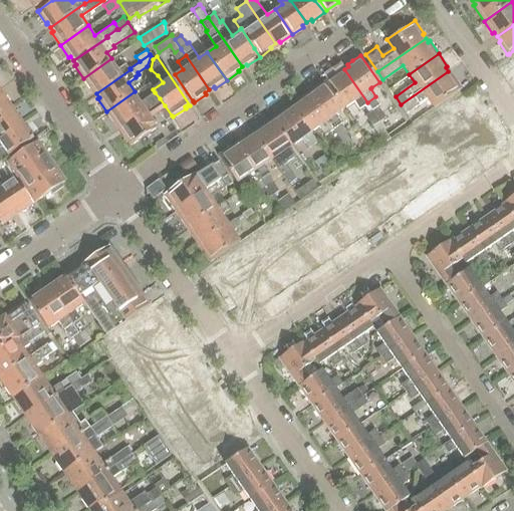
[(93,89),(96,93),(131,69),(130,68),(125,63),(117,68),(111,58),(83,78),(91,90),(93,89)]
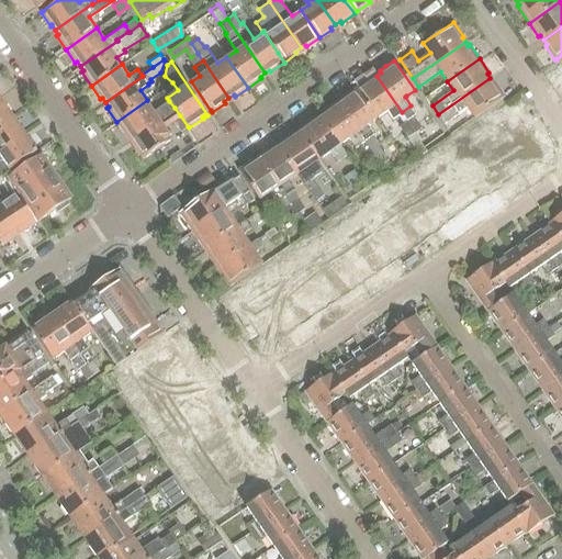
[(371,77),(356,87),(377,116),(385,111),(388,110),(393,119),(402,112),(377,76),(372,79),(371,77)]
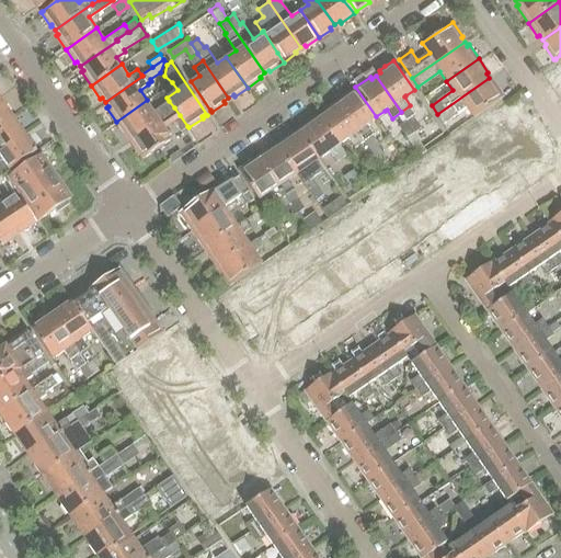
[(465,107),(471,117),(504,94),(494,80),(492,81),(489,78),(437,114),(444,123),(465,107)]
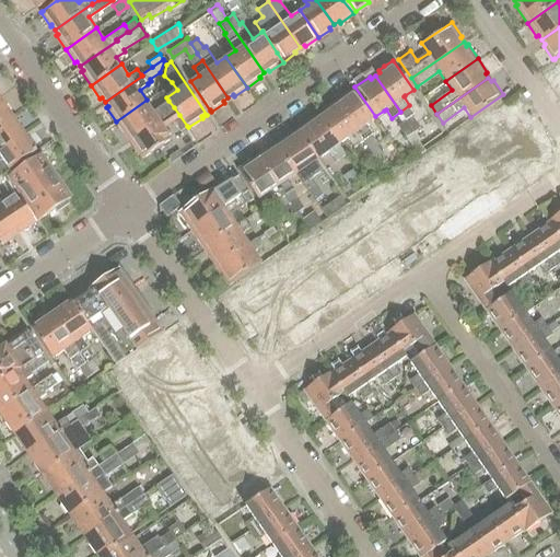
[(342,99),(337,101),(364,139),(372,134),(373,132),(366,123),(375,116),(354,86),(341,96),(342,99)]
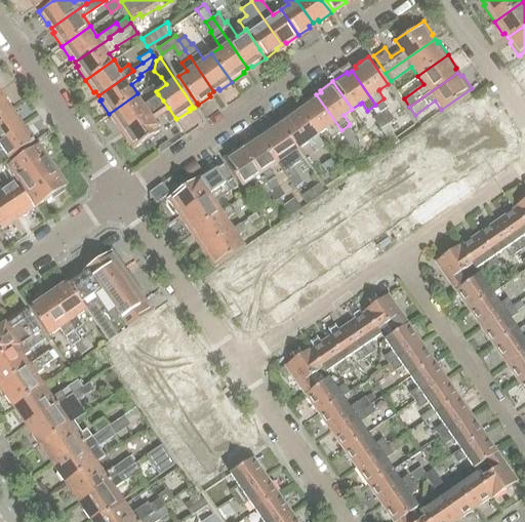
[(0,113),(11,106),(3,93),(1,94),(0,92),(0,113)]
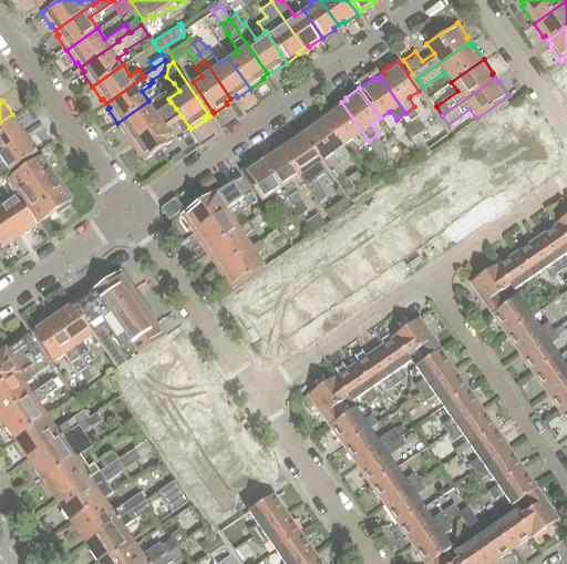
[(132,140),(176,109),(171,102),(155,112),(148,101),(117,123),(126,136),(129,135),(132,140)]
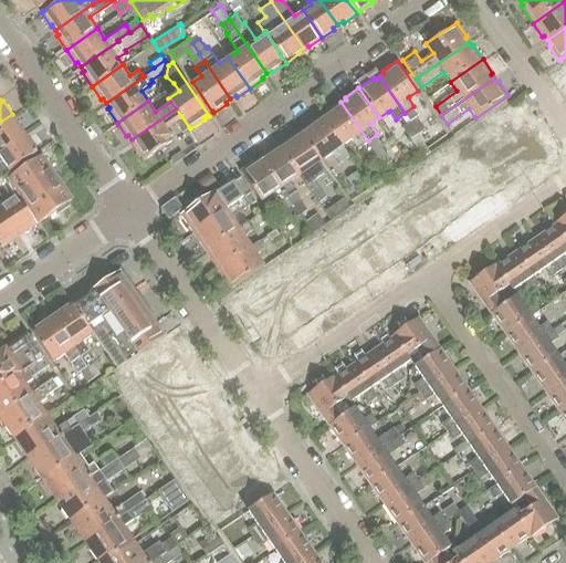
[(335,104),(322,114),(323,115),(322,116),(343,145),(344,145),(352,139),(357,148),(368,141),(341,102),(335,104)]
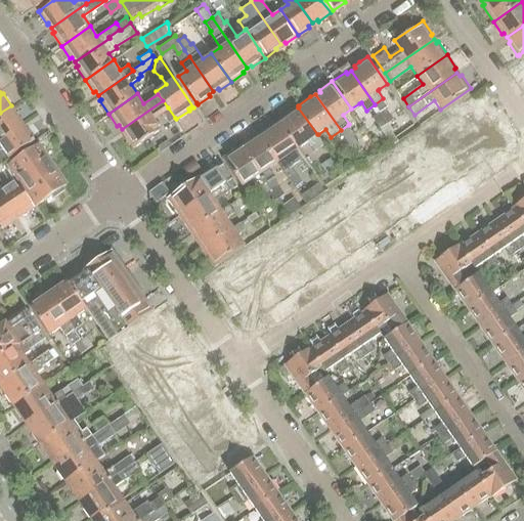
[(168,107),(163,100),(122,129),(125,133),(123,134),(132,147),(133,146),(134,146),(161,128),(153,118),(162,112),(168,107)]
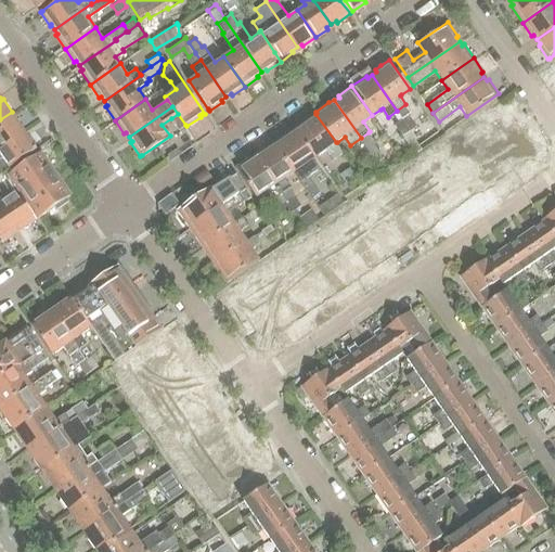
[(492,106),(481,114),(486,122),(497,114),(492,106)]
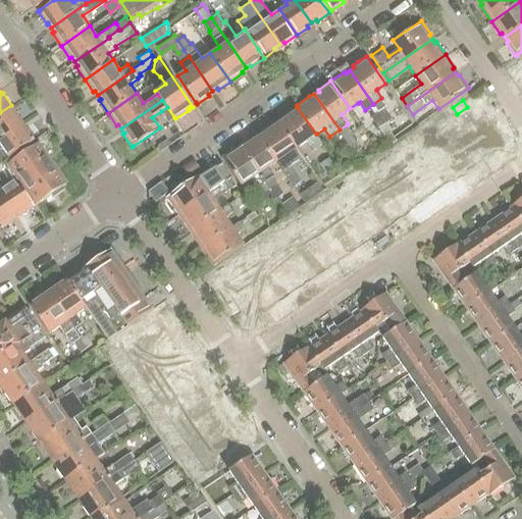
[(0,136),(20,122),(17,118),(19,117),(11,105),(0,112),(0,136)]
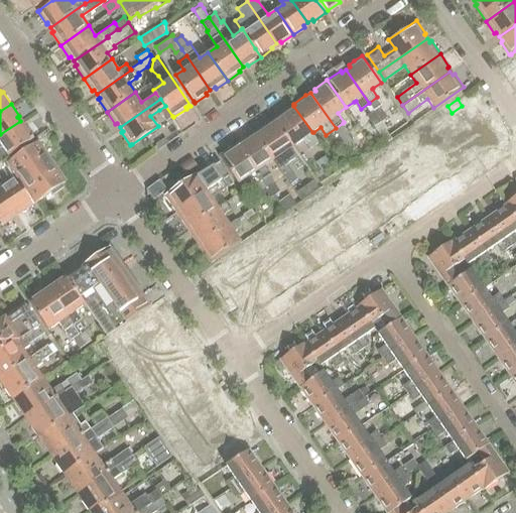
[(165,106),(159,110),(166,120),(172,116),(165,106)]
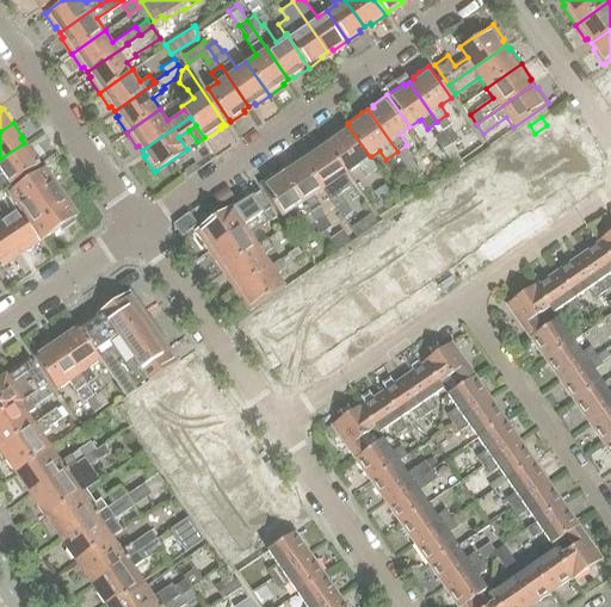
[(327,140),(323,142),(331,153),(334,159),(339,156),(349,171),(358,163),(366,174),(378,166),(371,156),(370,156),(347,125),(343,129),(341,127),(327,137),(328,138),(327,140)]
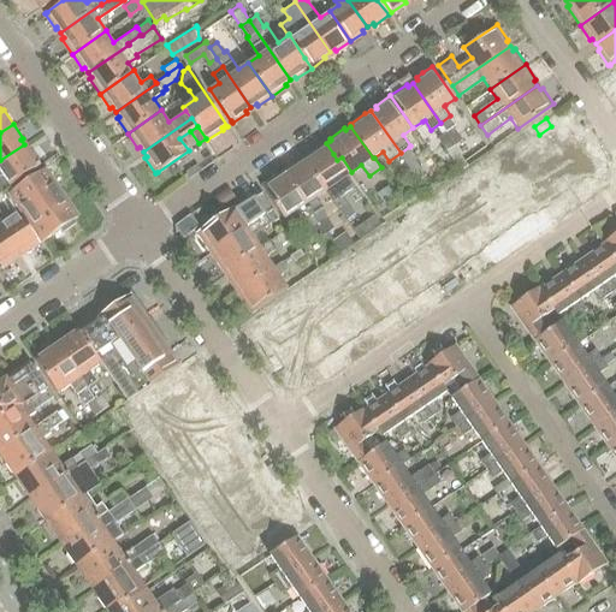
[(452,126),(446,131),(455,143),(461,138),(452,126)]
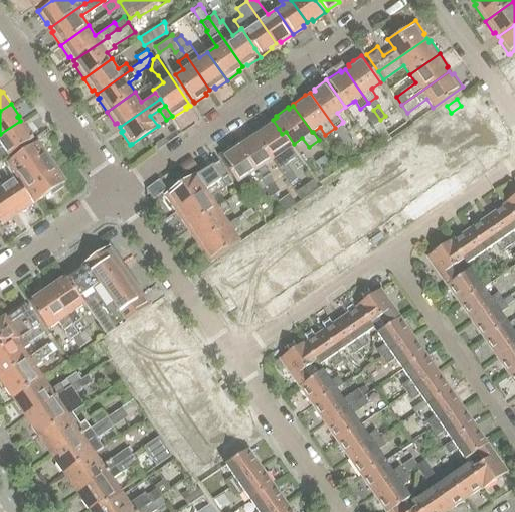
[(447,106),(437,113),(441,120),(451,113),(447,106)]
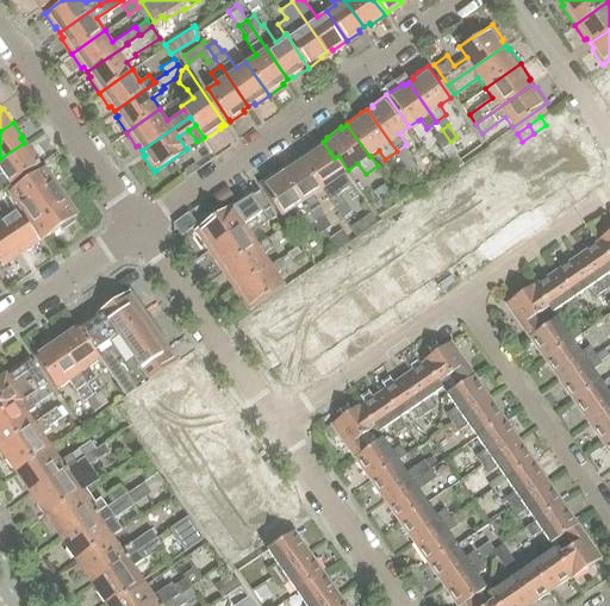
[(450,142),(442,130),(434,136),(442,148),(449,143),(450,142)]
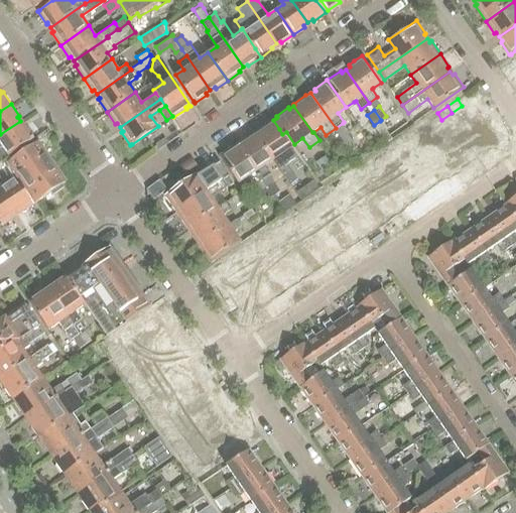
[(478,110),(459,123),(480,153),(499,140),(478,110)]
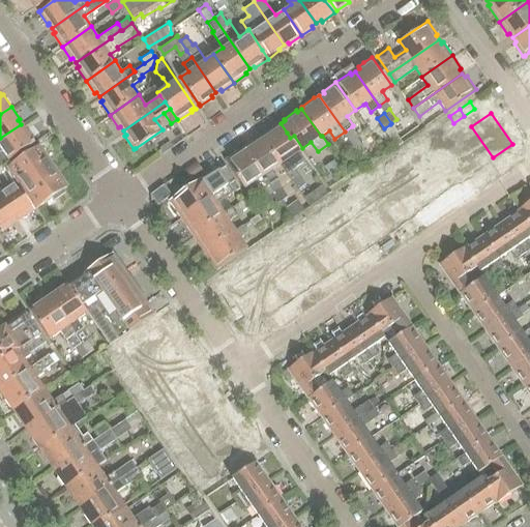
[(267,133),(263,136),(281,163),(281,164),(287,173),(287,172),(294,167),(296,166),(304,159),(299,150),(302,148),(294,136),(290,138),(287,133),(281,123),(280,124),(278,122),(266,132),(267,133)]
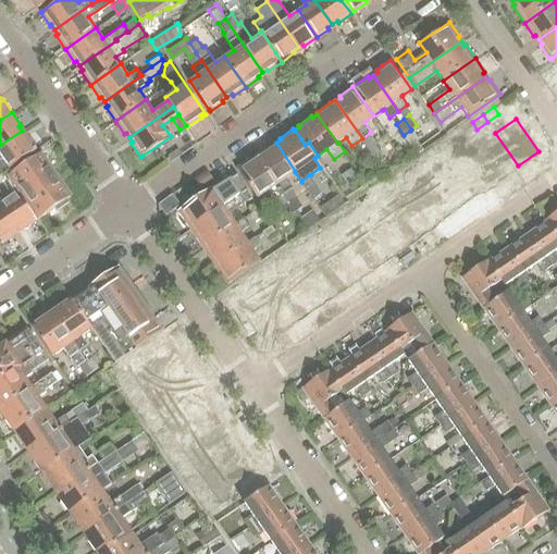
[(0,159),(3,158),(9,167),(37,148),(35,145),(27,134),(25,136),(22,131),(0,145),(0,159)]
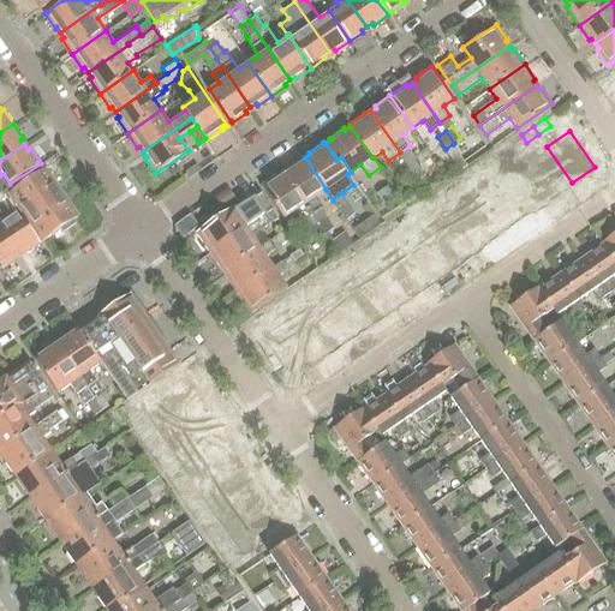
[(453,144),(446,149),(459,168),(460,169),(467,163),(466,163),(464,159),(453,144)]
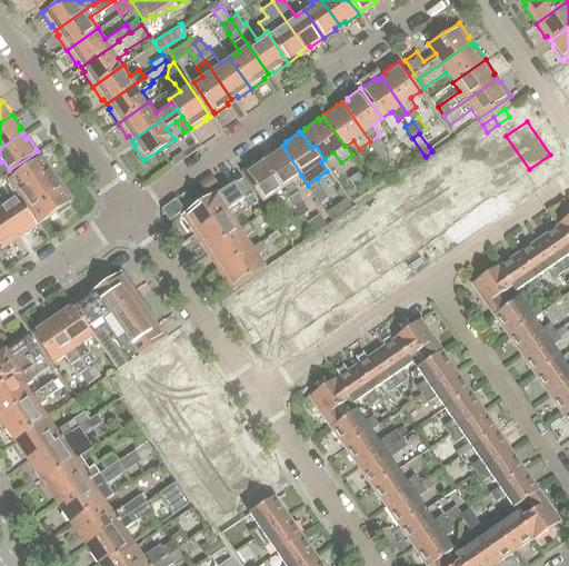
[(378,136),(370,141),(376,151),(382,147),(385,145),(378,136)]
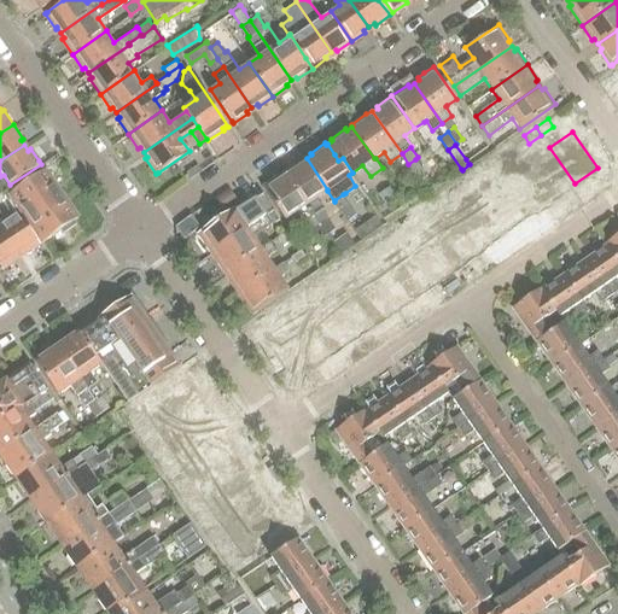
[(549,147),(529,162),(553,198),(575,183),(549,147)]
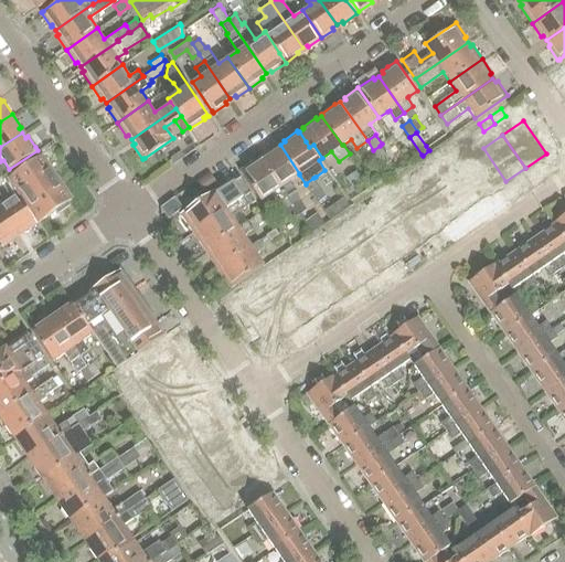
[(461,136),(450,144),(456,150),(467,142),(461,136)]
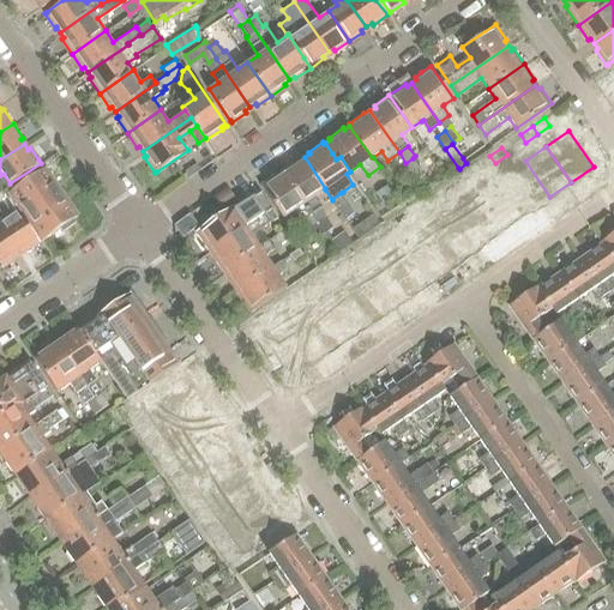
[(289,168),(283,171),(312,213),(320,207),(323,206),(315,195),(325,189),(325,188),(305,157),(304,158),(301,156),(287,165),(289,168)]
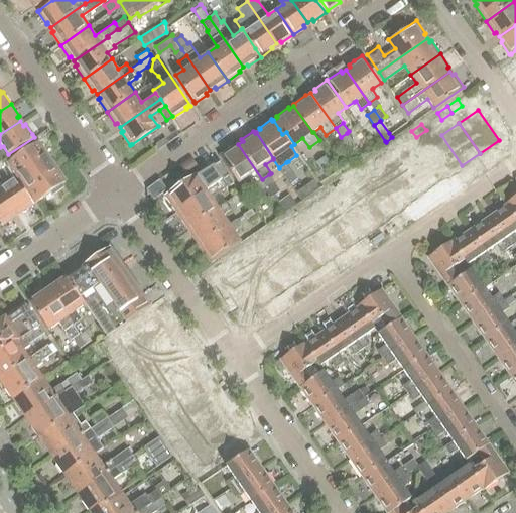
[(411,131),(401,137),(406,144),(416,137),(411,131)]
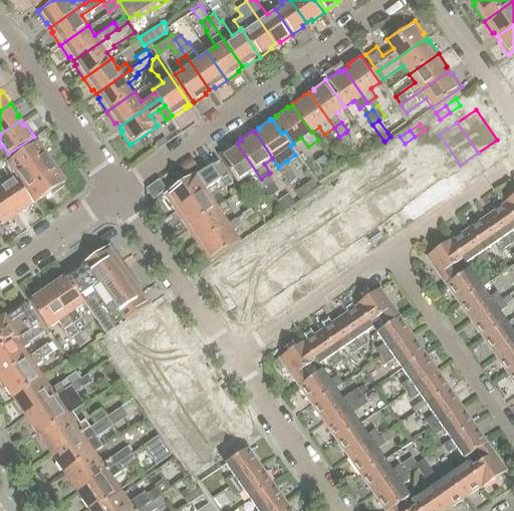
[(345,133),(339,137),(345,145),(350,141),(345,133)]
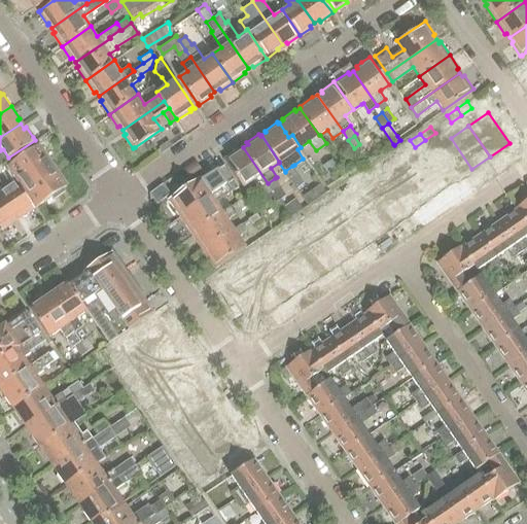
[(451,138),(432,151),(453,181),(471,169),(451,138)]
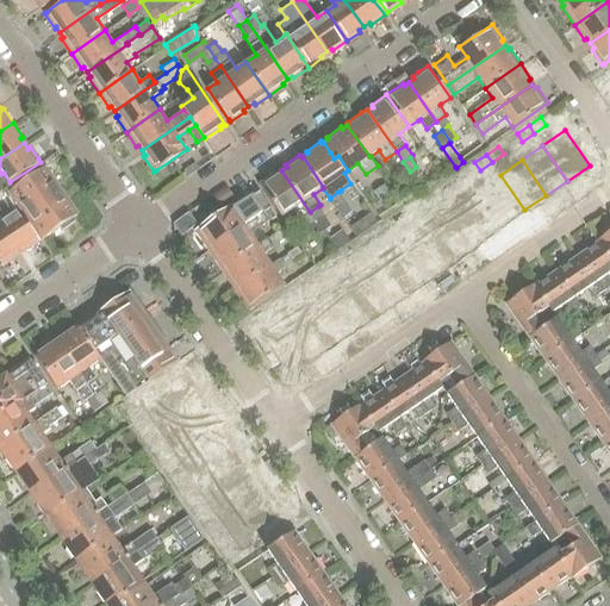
[(194,161),(184,168),(187,174),(198,167),(194,161)]
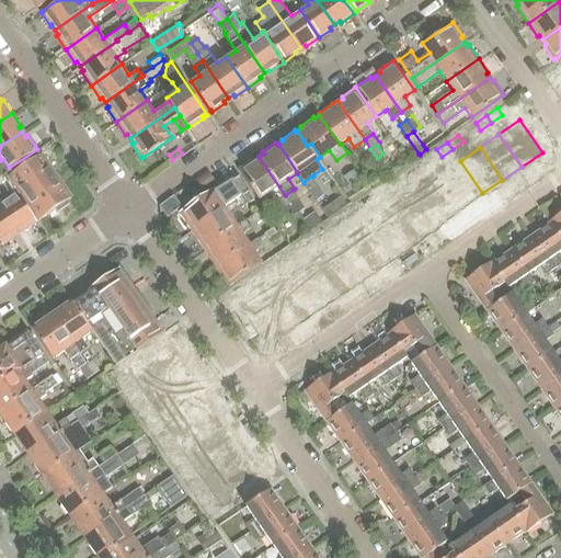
[(55,174),(39,152),(9,174),(24,196),(55,174)]
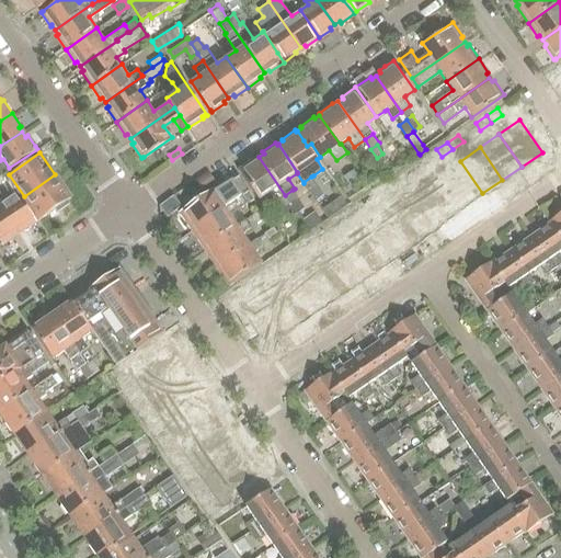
[(240,169),(239,170),(245,180),(259,198),(270,192),(275,201),(278,200),(285,195),(259,157),(254,160),(252,159),(239,168),(240,169)]
